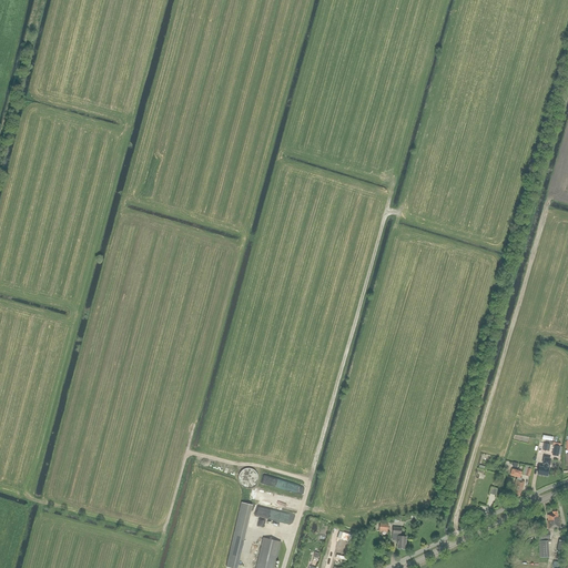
[(561,453),(563,447),(555,445),(553,455),(558,456),(559,453),(561,453)]
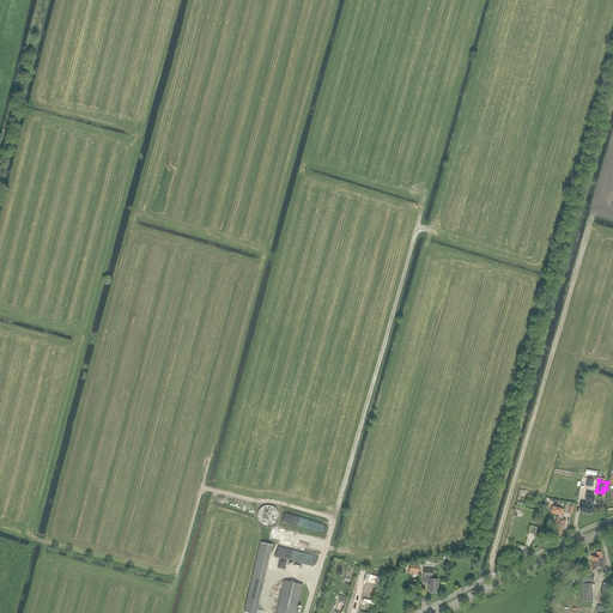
[(594,505),(595,495),(587,493),(586,502),(587,502),(587,504),(582,504),(581,511),(590,514),(592,505),(594,505)]
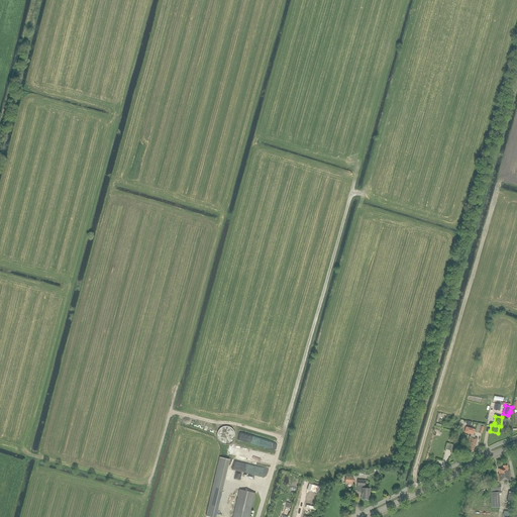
[(482,434),(485,425),(478,423),(476,432),(482,434)]
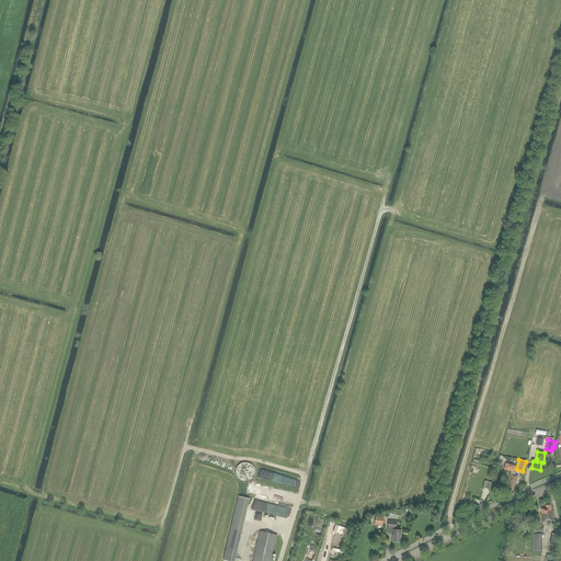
[(515,474),(516,472),(514,472),(516,466),(505,464),(504,470),(511,471),(511,473),(510,473),(505,489),(513,491),(514,485),(515,485),(518,476),(515,474)]
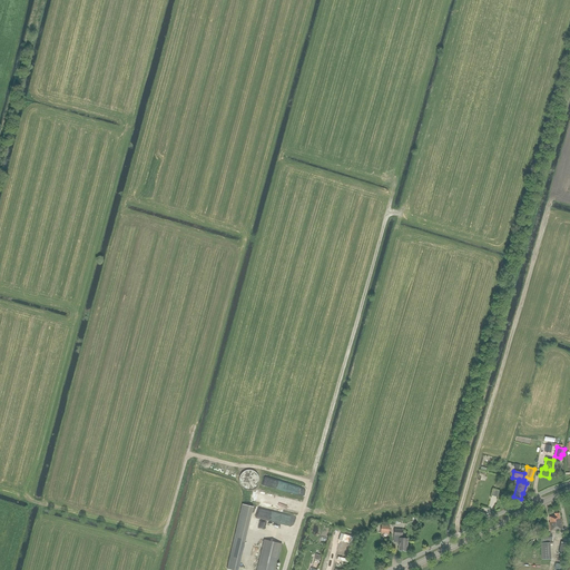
[(229,569),(238,569),(243,550),(253,507),(242,504),(233,548),(227,569),(229,569)]
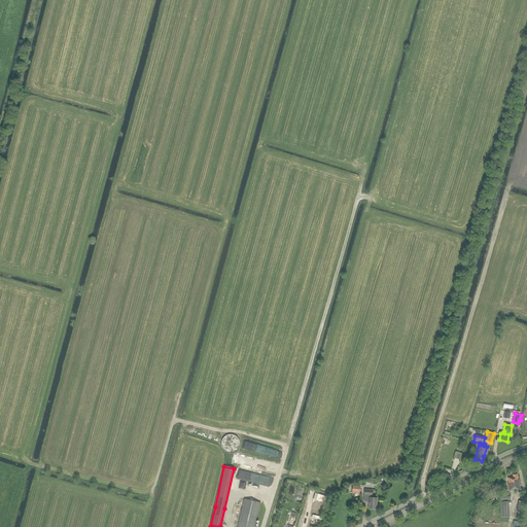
[(262,484),(265,476),(238,469),(236,478),(262,484)]
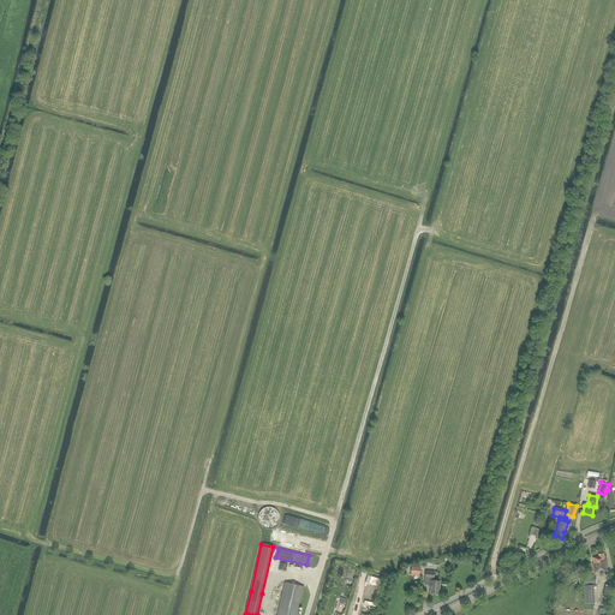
[(604,560),(603,554),(598,554),(598,557),(592,557),(593,563),(592,563),(593,573),(603,573),(603,572),(607,571),(605,560),(604,560)]
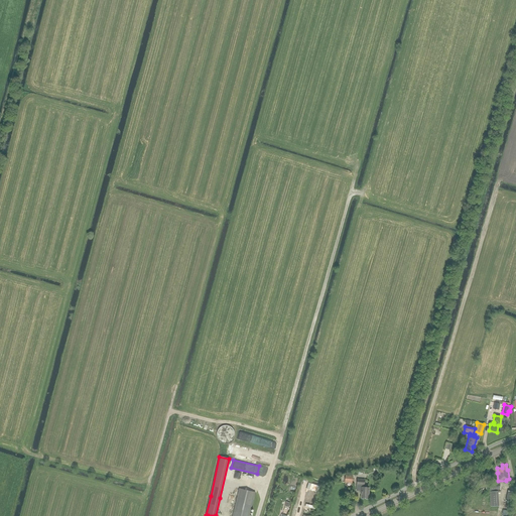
[(364,486),(365,480),(357,479),(357,485),(362,486),(362,487),(361,498),(369,499),(369,488),(364,488),(364,486)]
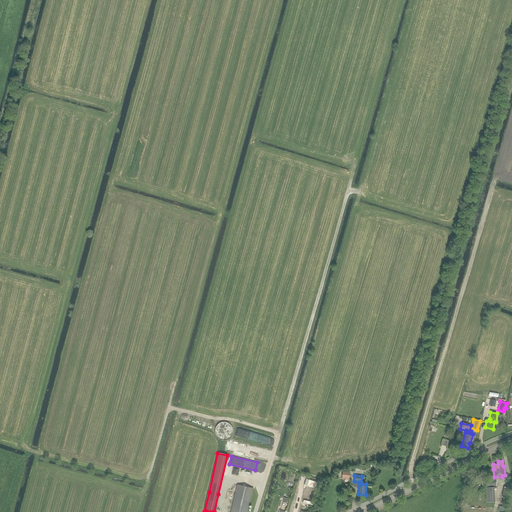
[(482,487),(496,486),(496,479),(482,480),(482,487)]
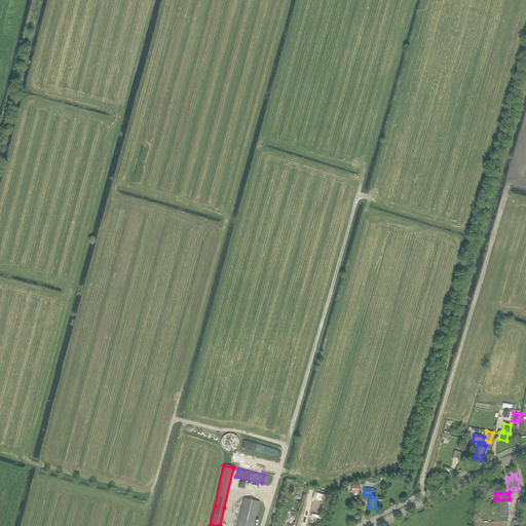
[(523,513),(525,499),(525,496),(521,496),(520,500),(518,500),(516,511),(523,513)]
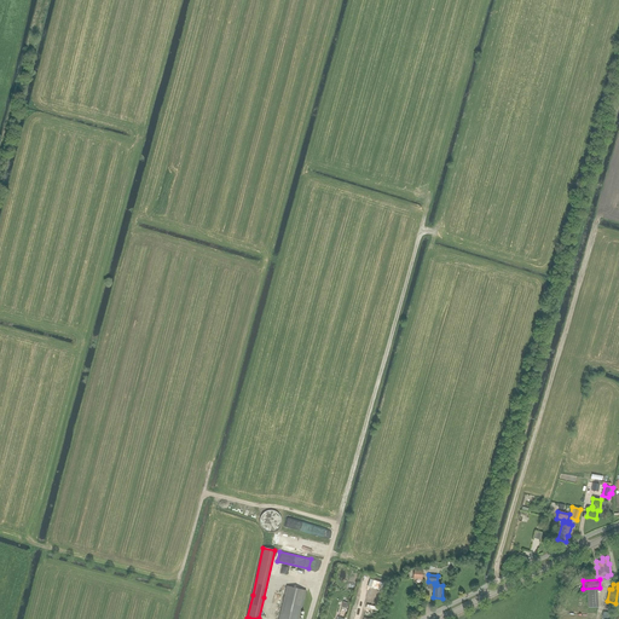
[(299,618),(306,591),(287,586),(278,618),(299,618)]
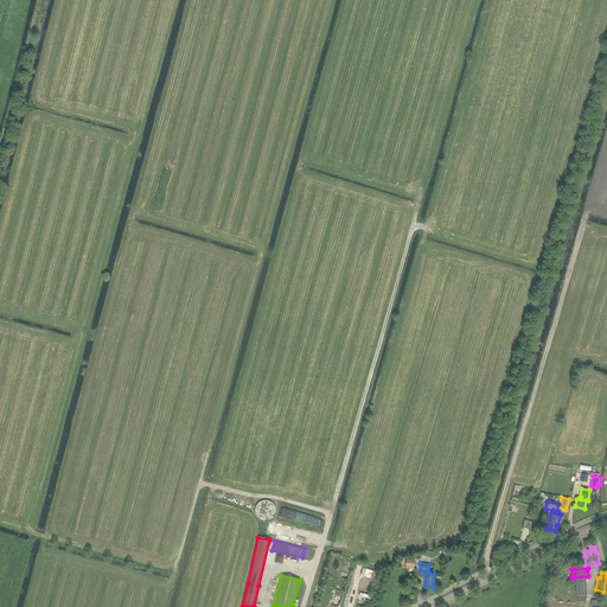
[(577,596),(587,595),(586,577),(575,579),(577,596)]
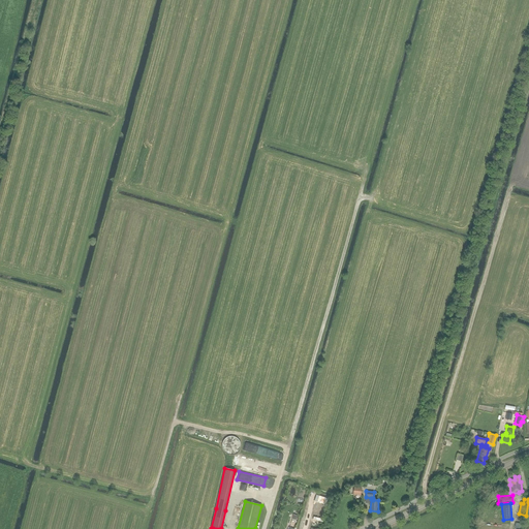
[(307,528),(309,528),(311,522),(302,520),(300,527),(307,528)]
